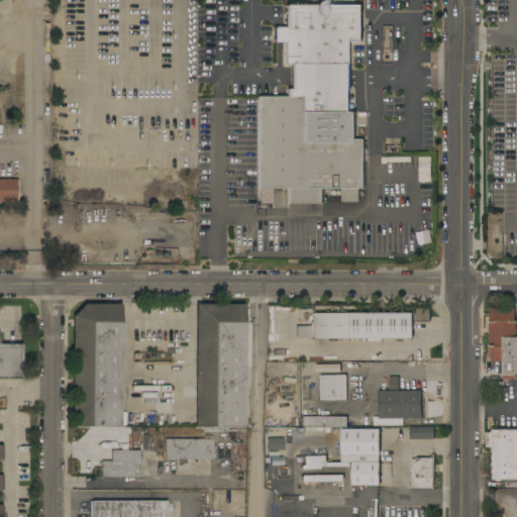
[(364,188),(358,188),(358,203),(341,202),(341,188),(322,188),(322,204),(287,204),(287,189),(256,189),(257,97),(298,97),(298,58),(285,58),(285,42),(274,42),(274,27),(287,27),(287,7),(316,7),(316,0),(330,0),(330,7),(360,7),(360,36),(356,36),(356,41),(349,41),(349,65),(327,65),(327,95),(330,95),(330,105),(336,105),(336,112),(354,112),(354,139),(364,139),(364,188)]
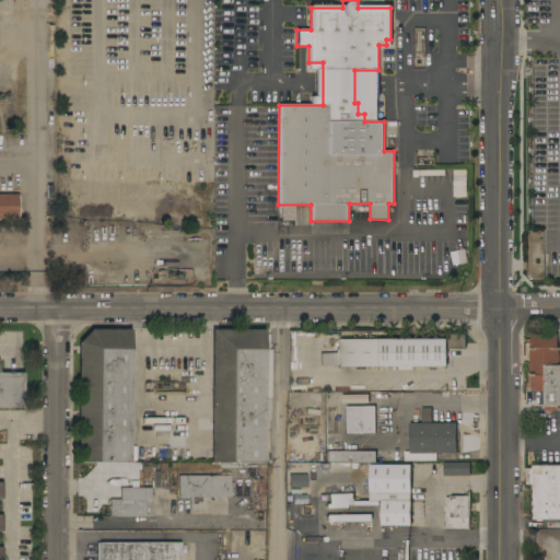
[(183,160),(183,174),(172,173),(173,167),(168,167),(168,173),(163,173),(163,159),(183,160)]
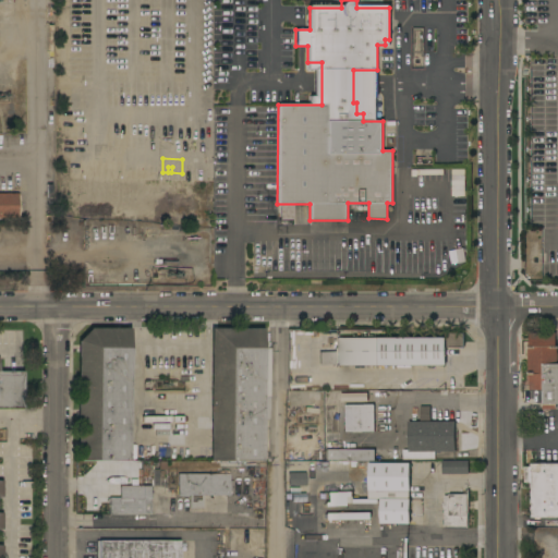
[(0,194),(19,194),(19,196),(20,196),(20,217),(17,217),(17,218),(0,218),(0,194)]
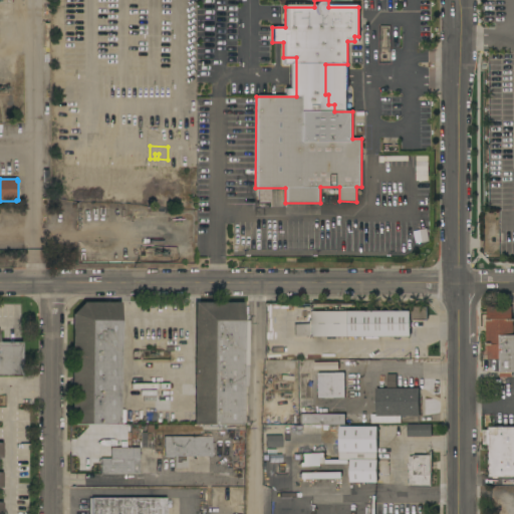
[(270,188),(259,188),(258,203),(270,203),(270,188)]
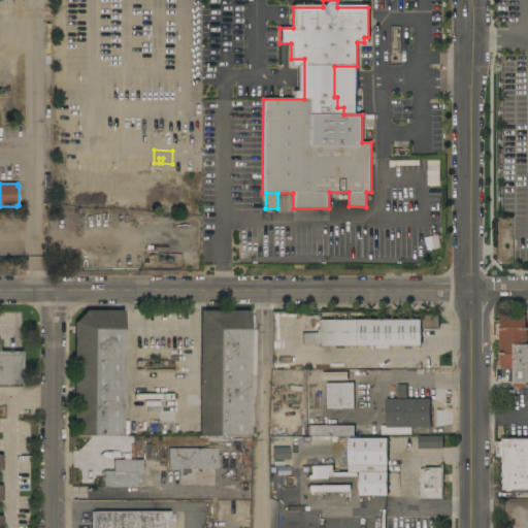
[(123,310),(123,436),(74,436),(73,323),(86,310),(123,310)]
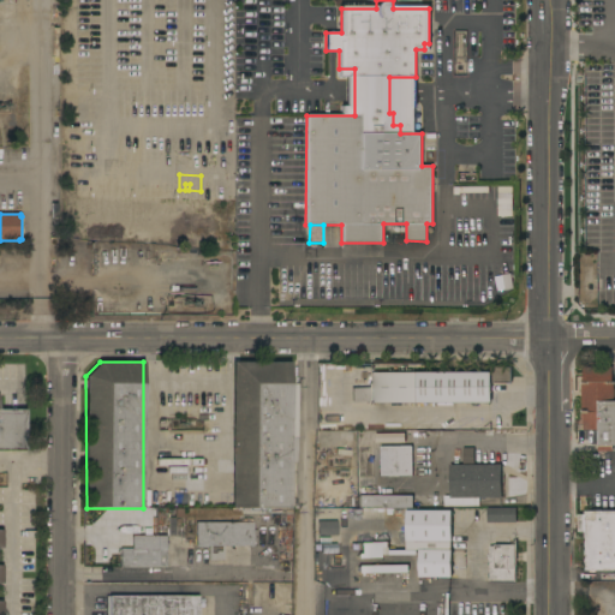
[(233,362),(291,362),(291,366),(298,366),(298,430),(290,430),(290,437),(298,437),(298,453),(297,453),(297,463),(290,463),(290,484),(297,484),(297,499),(290,499),(290,508),(232,508),(233,362)]
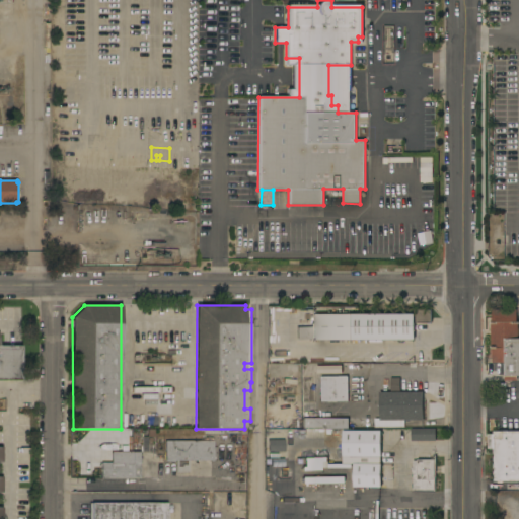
[(415,314),(415,310),(432,310),(432,324),(415,324),(415,340),(314,341),(314,314),(415,314)]
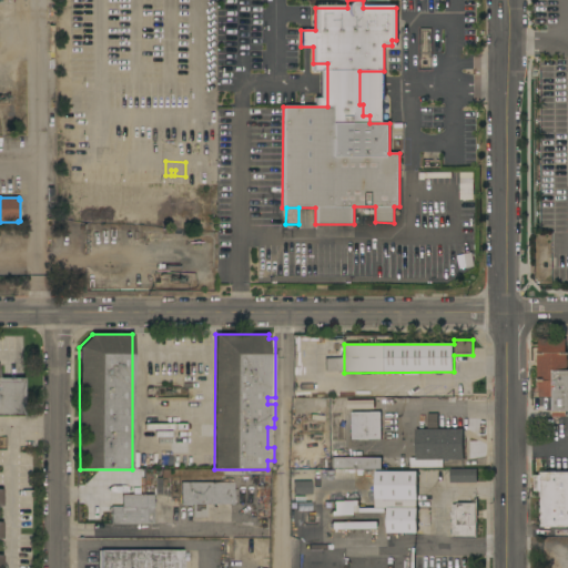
[(567,412),(566,412),(566,417),(553,417),(553,397),(539,397),(538,382),(537,382),(537,353),(538,353),(538,342),(566,342),(566,355),(567,355),(567,371),(567,412)]
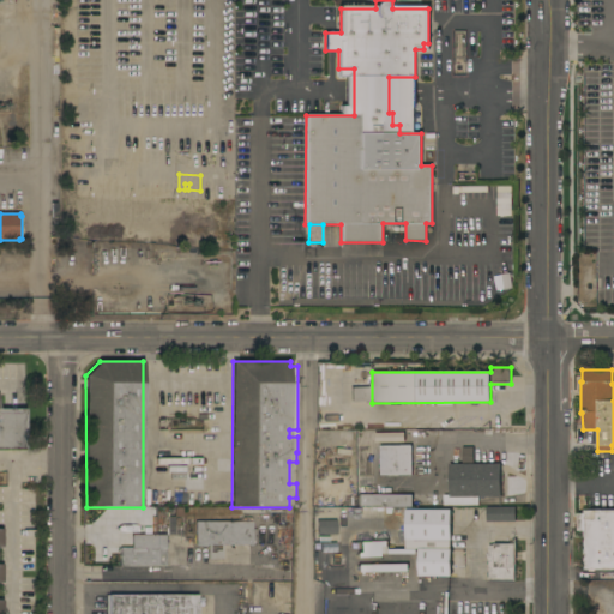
[(351,403),(350,387),(368,387),(368,402),(351,403)]
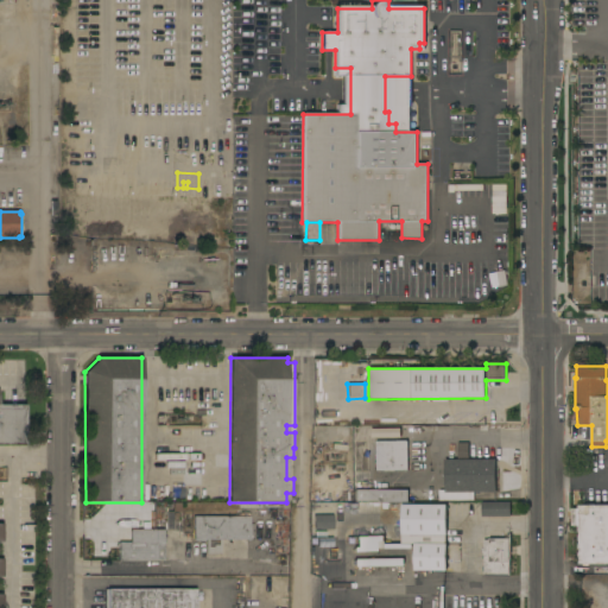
[(0,445),(0,405),(25,405),(25,445),(0,445)]
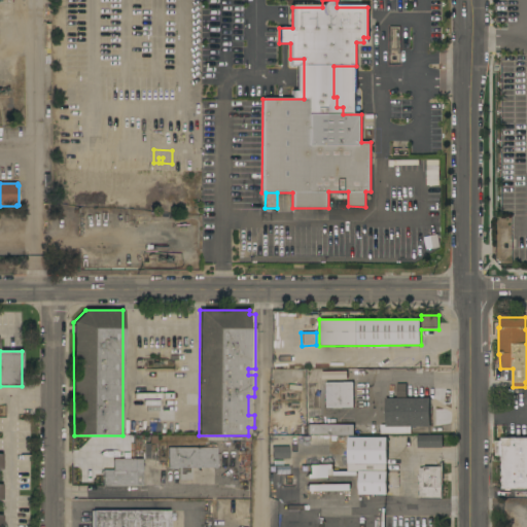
[(326,409),(326,385),(323,385),(323,383),(353,382),(354,408),(326,409)]
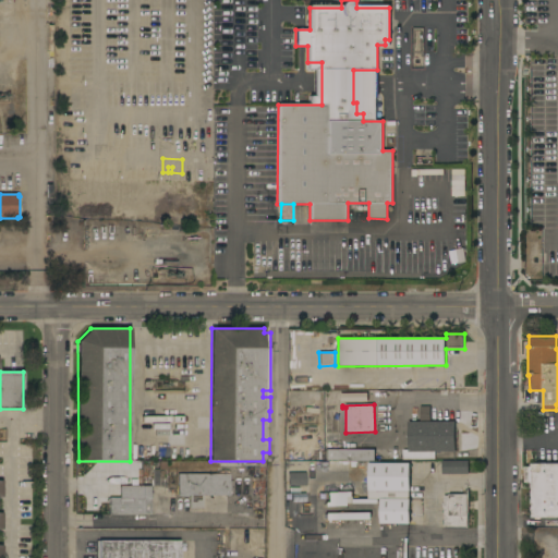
[(456,422),(456,451),(435,451),(435,460),(403,460),(402,450),(409,450),(408,422),(456,422)]
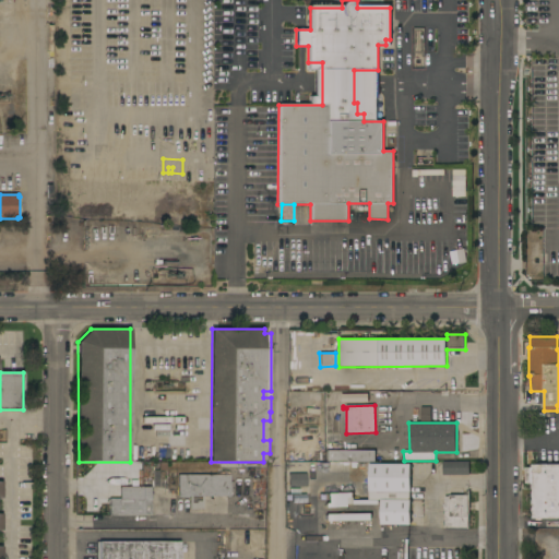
[(348,462),(348,461),(326,461),(326,451),(377,451),(377,462),(366,462),(353,462),(348,462)]
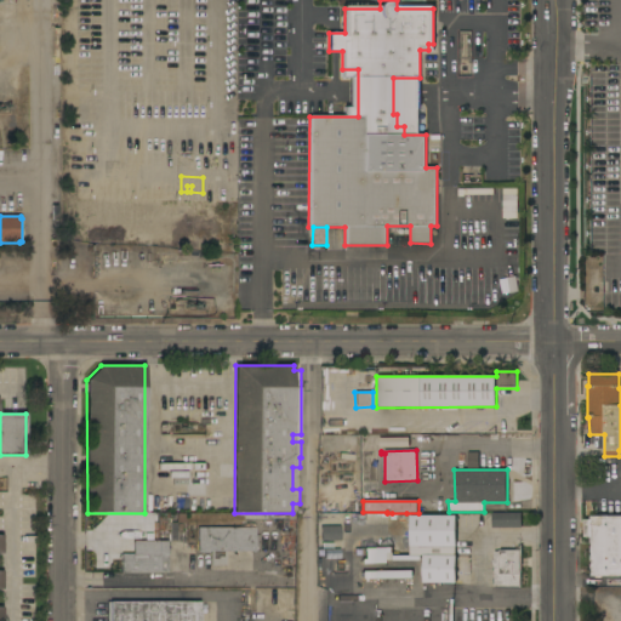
[(406,528),(392,528),(392,513),(406,513),(406,528)]
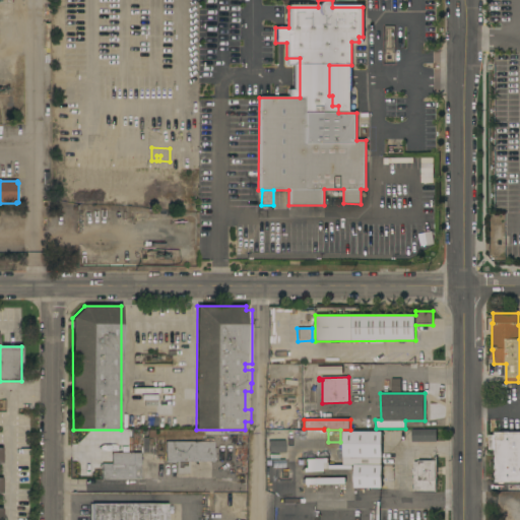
[(412,442),(412,430),(437,430),(437,442),(412,442)]
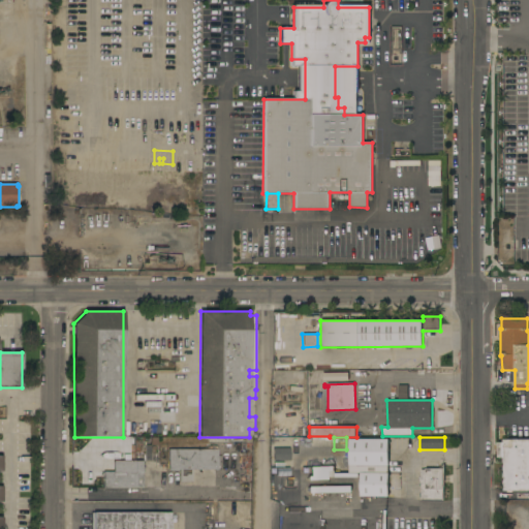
[(127,441),(128,441),(128,456),(127,456),(127,458),(117,458),(117,456),(102,456),(102,440),(118,441),(118,439),(127,439),(127,441)]
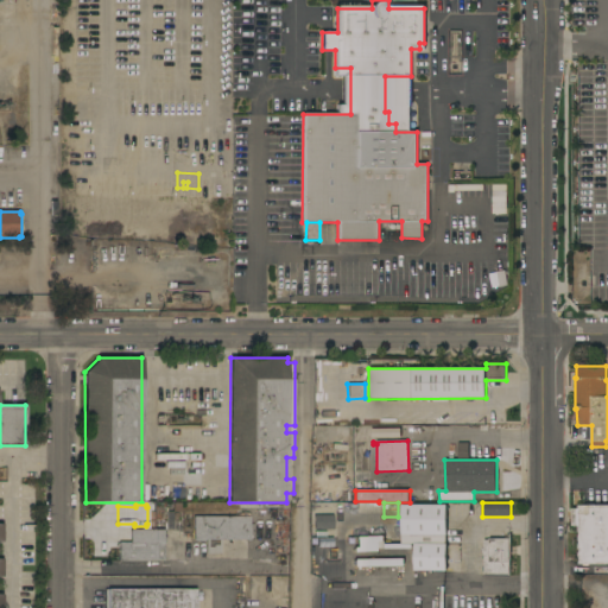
[(447,505),(447,536),(401,536),(401,505),(447,505)]
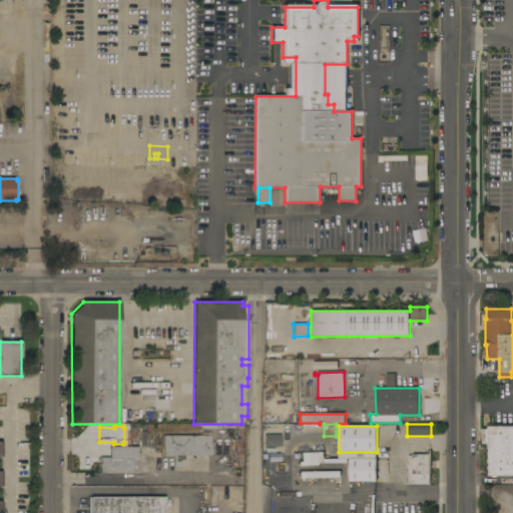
[(512,476),(488,476),(488,445),(482,445),(482,430),(488,430),(488,427),(512,427),(512,476)]
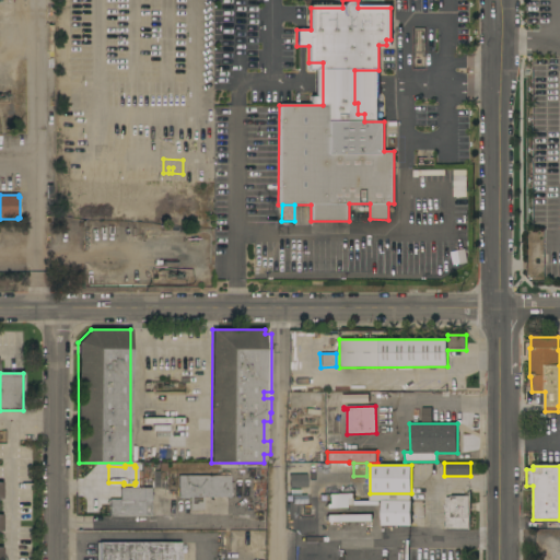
[(219,476),(219,473),(228,473),(228,476),(230,476),(230,483),(233,483),(233,498),(203,498),(203,511),(190,511),(190,498),(178,498),(178,476),(219,476)]
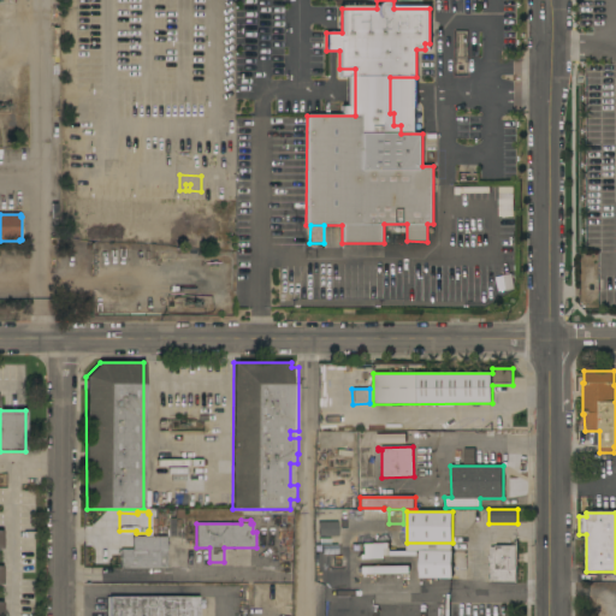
[(337,522),(338,537),(337,537),(337,544),(329,544),(329,537),(319,537),(319,522),(337,522)]
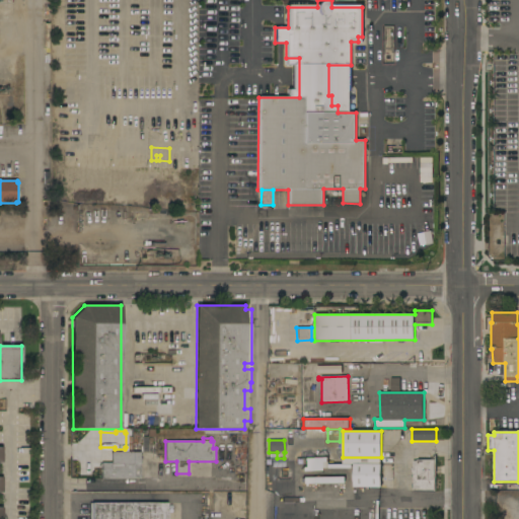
[(101,479),(101,463),(112,463),(112,452),(140,452),(140,478),(101,479)]
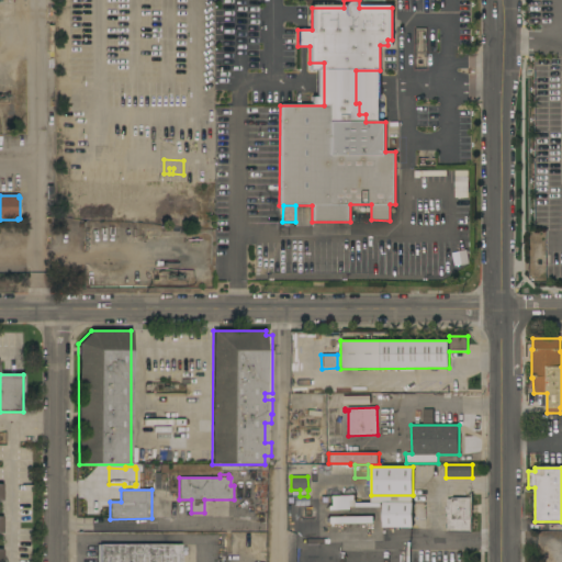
[(472,532),(447,531),(447,528),(446,528),(446,524),(447,524),(447,517),(446,517),(446,514),(447,514),(447,512),(446,512),(446,507),(447,507),(447,499),(451,499),(451,498),(469,498),(469,494),(472,494),(472,532)]
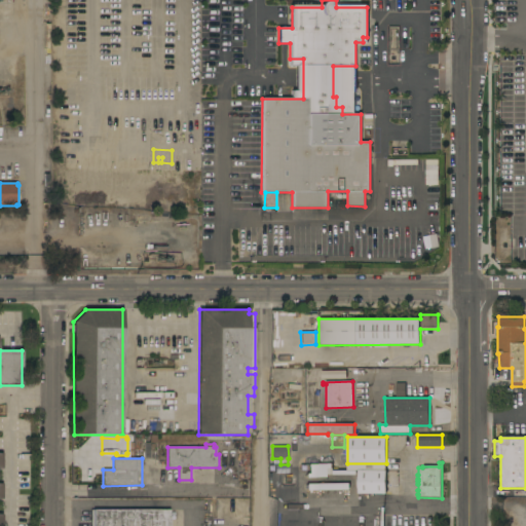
[(329,475),(329,478),(306,478),(306,474),(308,474),(308,464),(332,464),(332,468),(333,468),(333,471),(357,471),(357,475),(329,475)]
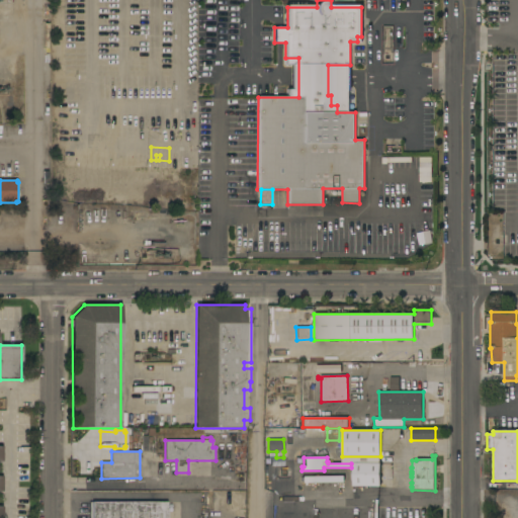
[(380,463),(380,487),(352,487),(353,463),(380,463)]
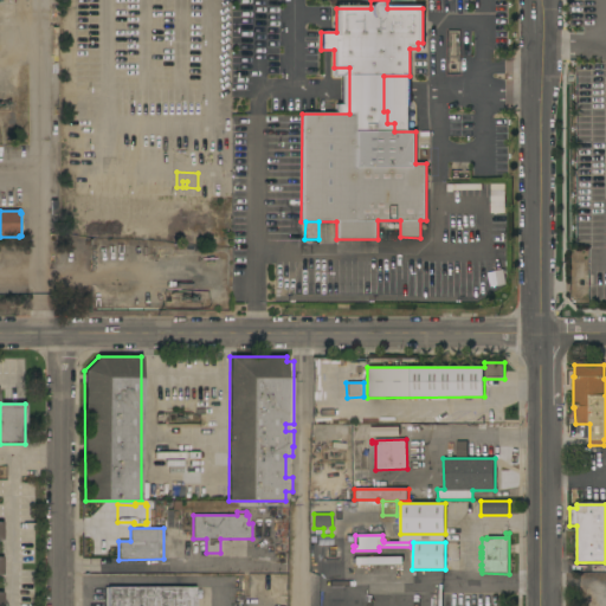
[(194,587),(194,605),(104,605),(104,587),(194,587)]
